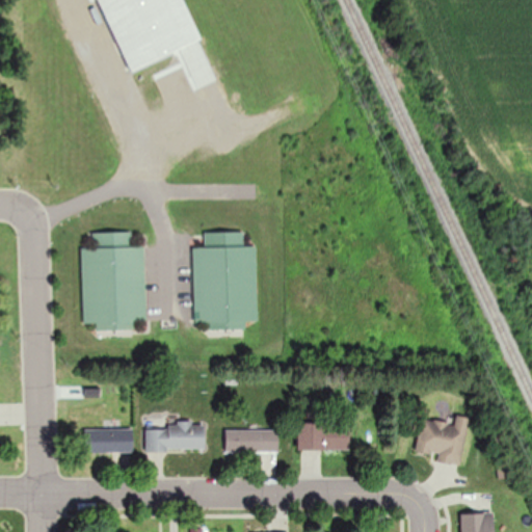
[(99,0),(128,72),(198,45),(181,0),(99,0)]
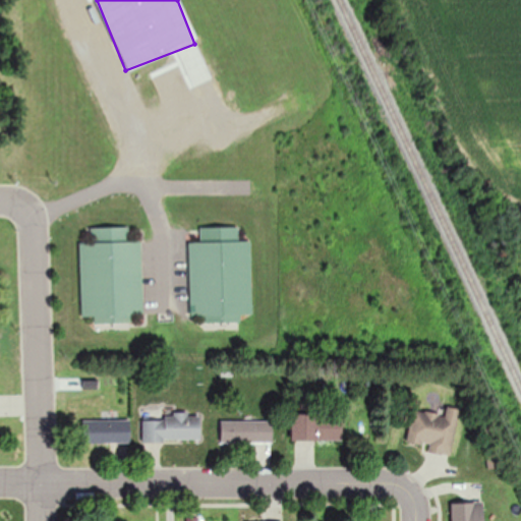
[(81,316),(94,315),(94,321),(131,321),(131,313),(142,312),(141,239),(129,240),(129,226),(92,227),(92,241),(80,241),(81,316)]
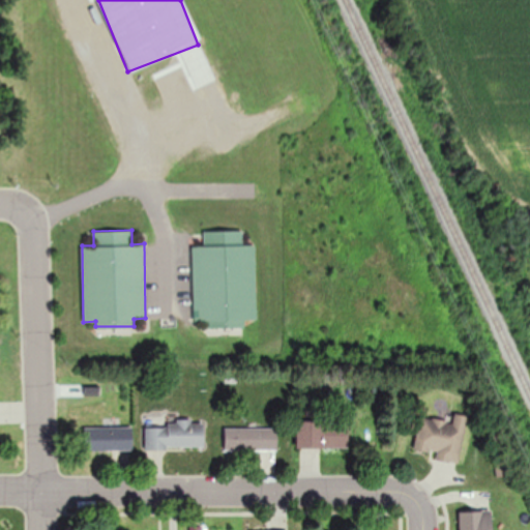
[(256,244),(242,244),(242,230),(204,231),(204,245),(193,245),(194,320),(206,320),(206,326),(244,326),(244,319),(256,319),(256,244)]
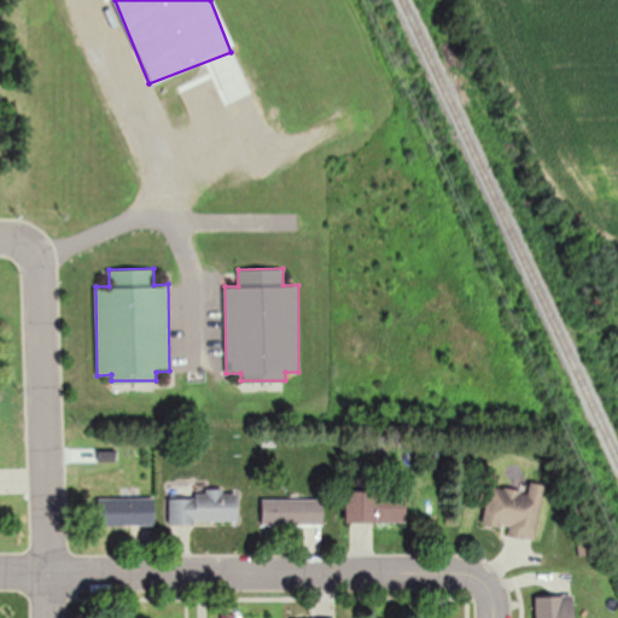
[(535,540),(546,485),(530,482),(528,494),(491,485),(482,529),(535,540)]
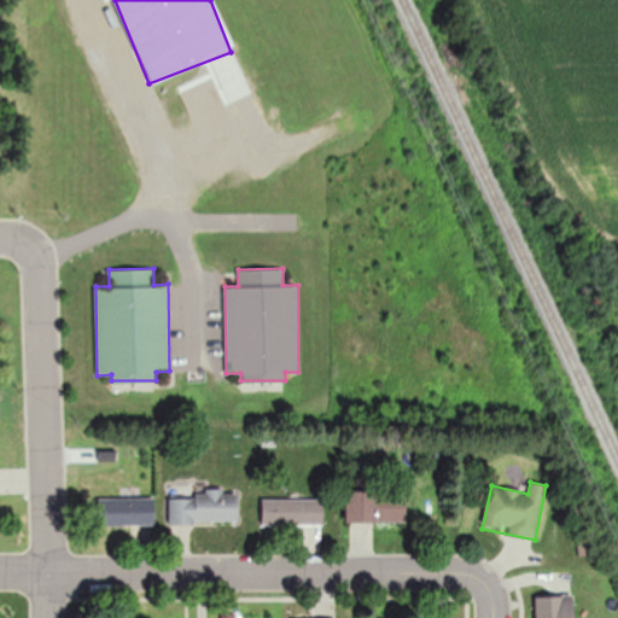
[(194,496),(169,496),(169,522),(239,520),(238,489),(194,490),(194,496)]
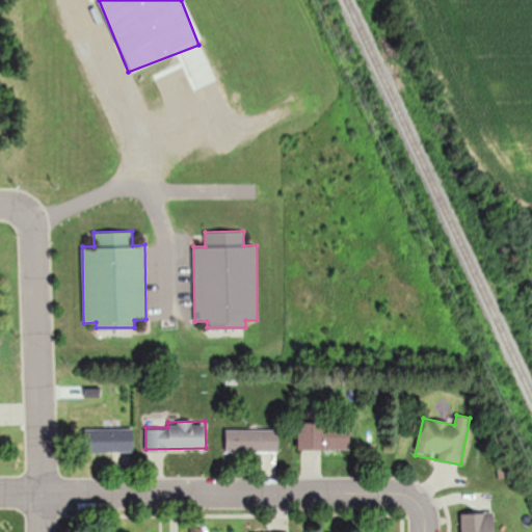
[(298,449),(349,449),(349,422),(298,422),(298,449)]
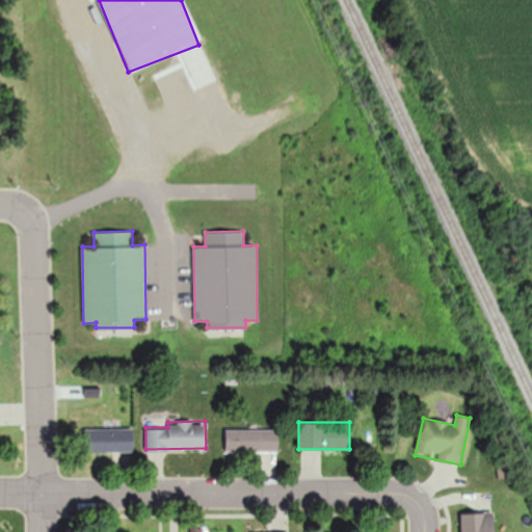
[(132,427),(83,427),(82,451),(132,451),(132,427)]
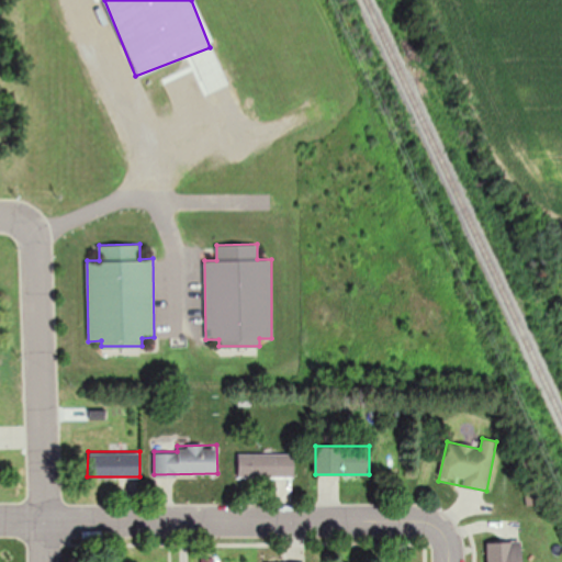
[(238,453),(238,476),(294,476),(294,453),(238,453)]
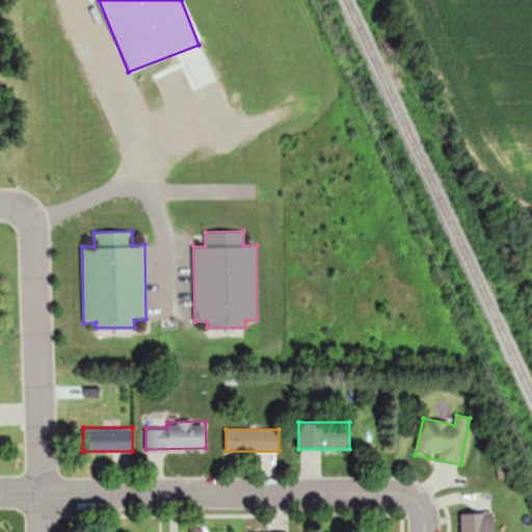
[(494,531),(494,512),(461,512),(460,531),(494,531)]
